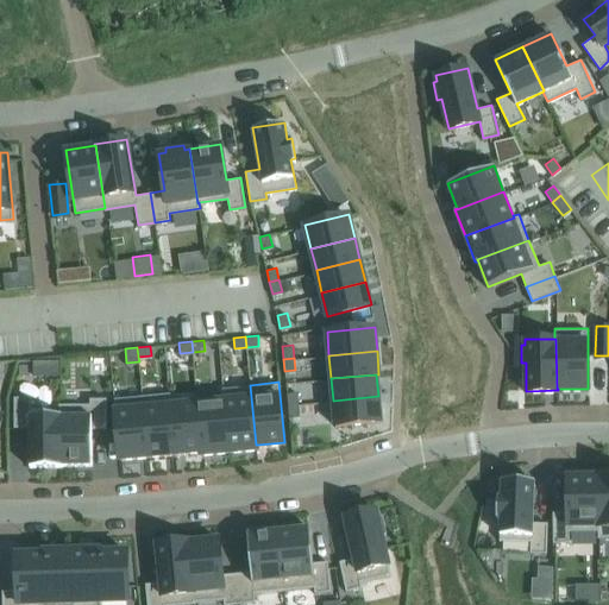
[(250,385),(221,388),(223,398),(224,398),(228,451),(257,448),(257,445),(256,445),(250,385)]
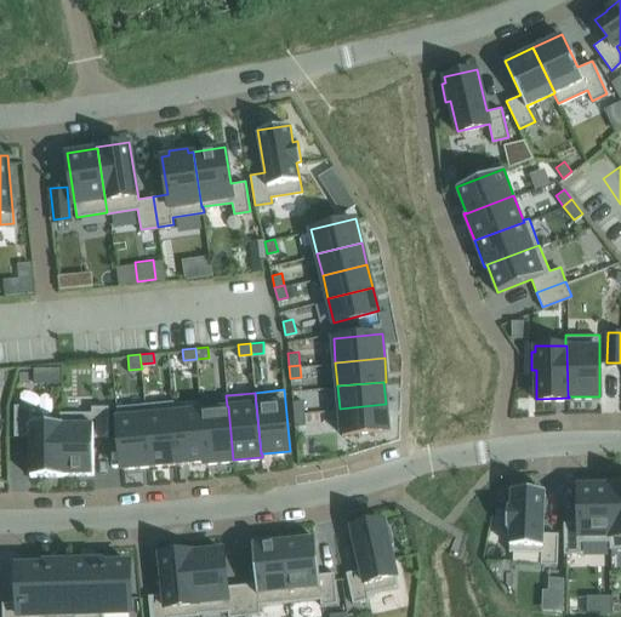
[(303,399),(292,400),(294,413),(305,412),(303,399)]
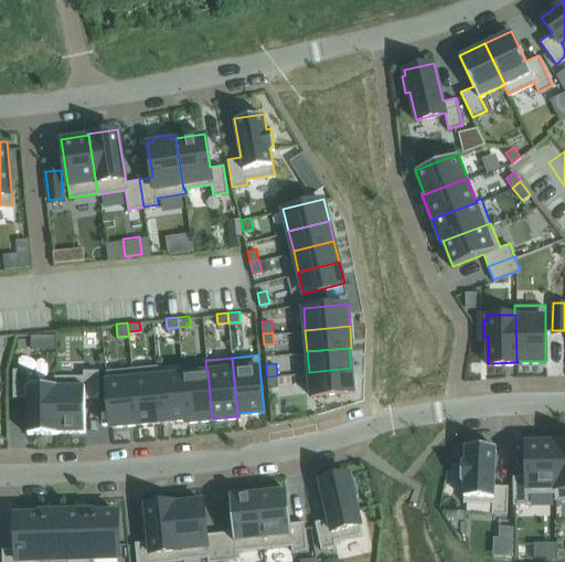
[(158,364),(131,367),(137,423),(162,421),(158,375),(159,375),(158,364)]
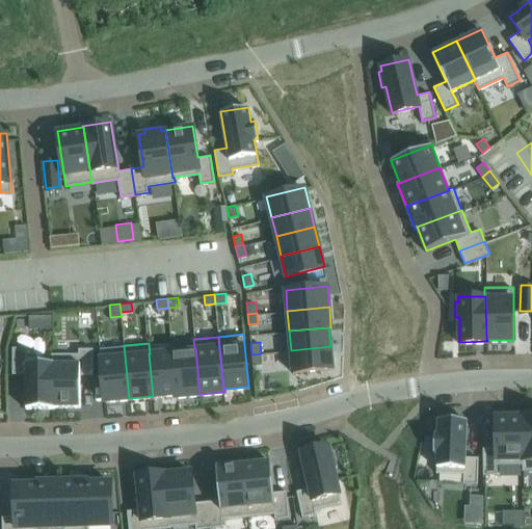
[(124,345),(100,347),(104,400),(129,398),(124,345)]
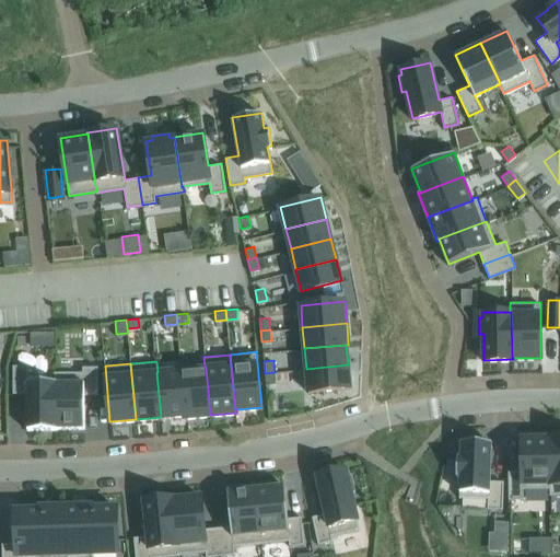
[(27,364),(12,364),(13,393),(26,393),(27,428),(57,428),(57,427),(56,427),(55,381),(54,381),(27,381),(27,364)]
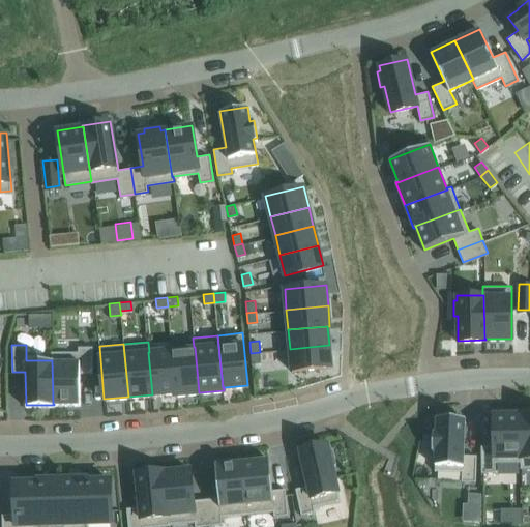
[(329,345),(290,349),(292,370),(331,366),(329,345)]
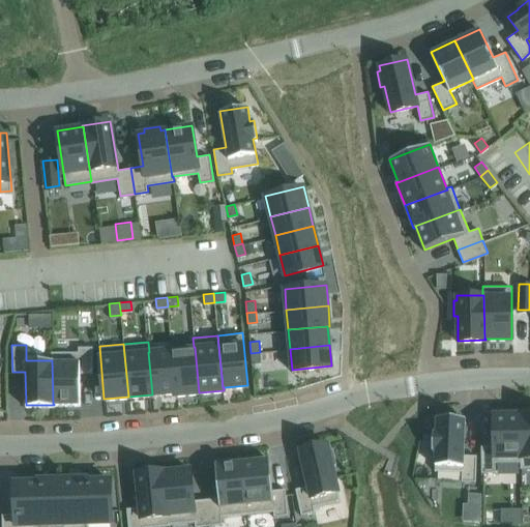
[(78,351),(51,351),(51,360),(52,360),(53,404),(54,404),(80,404),(80,373),(92,372),(92,346),(78,346),(78,351)]
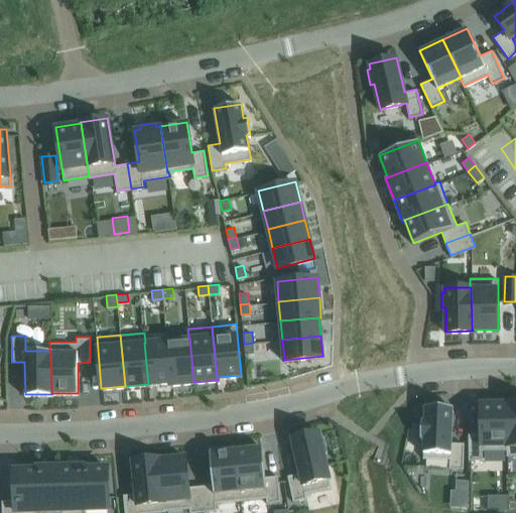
[(188,338),(167,340),(171,382),(169,382),(170,384),(194,382),(189,338),(188,338)]
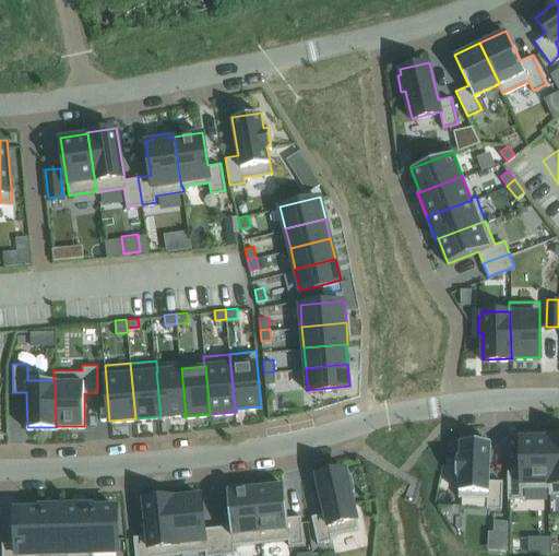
[(157,371),(156,371),(161,416),(183,414),(186,414),(181,368),(157,371)]
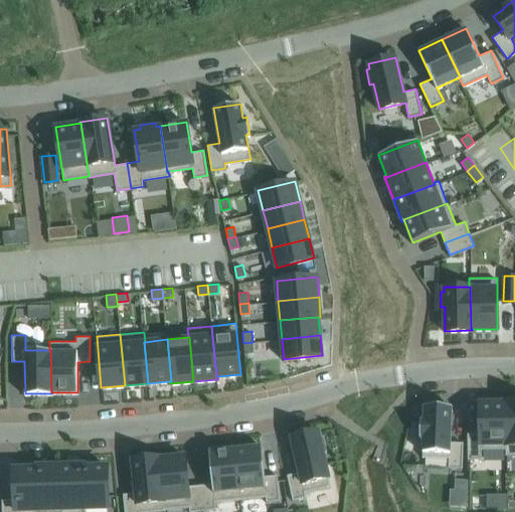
[(252,342),(243,343),(244,352),(253,352),(252,342)]
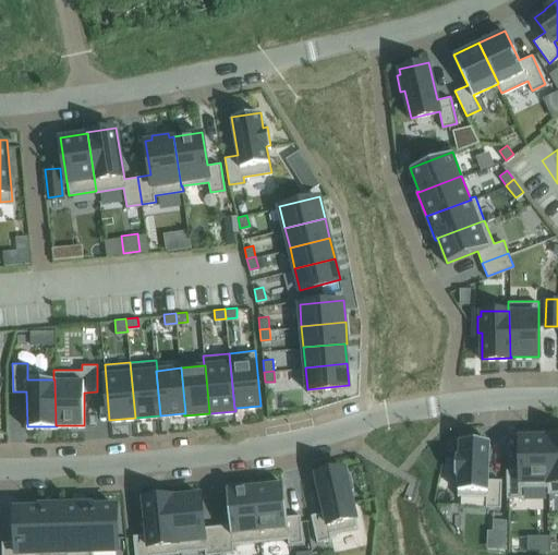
[(557,433),(548,434),(548,493),(557,492),(557,433)]
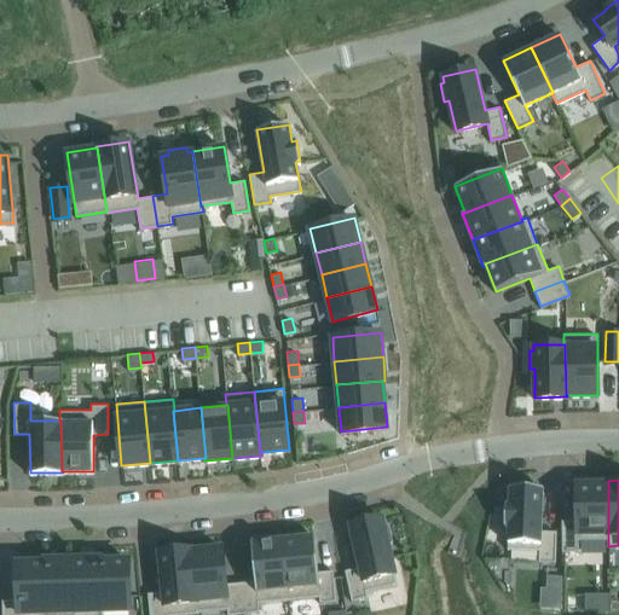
[(577,520),(561,520),(562,551),(578,550),(578,539),(607,538),(607,546),(608,546),(608,481),(607,481),(607,482),(596,482),(577,483),(577,520)]
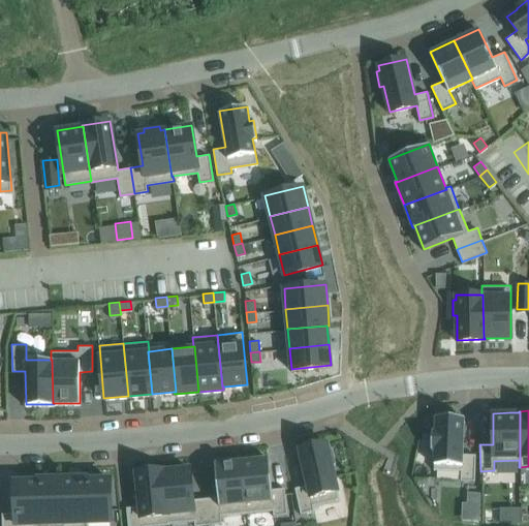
[(431,431),(431,449),(434,449),(434,468),(461,469),(461,480),(474,481),(475,454),(463,454),(464,416),(436,415),(435,422),(435,431),(431,431)]
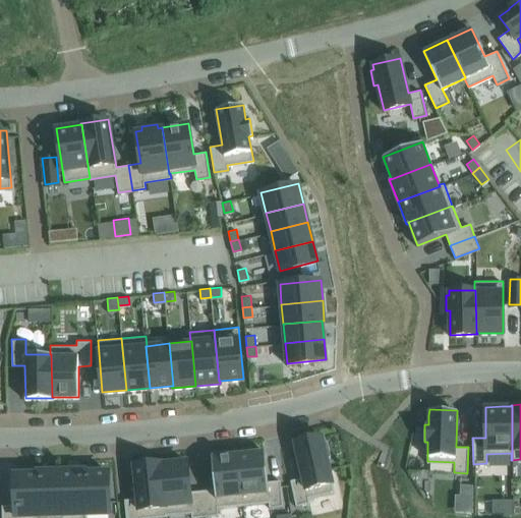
[(302,476),(290,479),(296,505),(309,502),(308,498),(335,492),(327,456),(330,455),(327,440),(323,441),(322,436),(295,442),(302,476)]
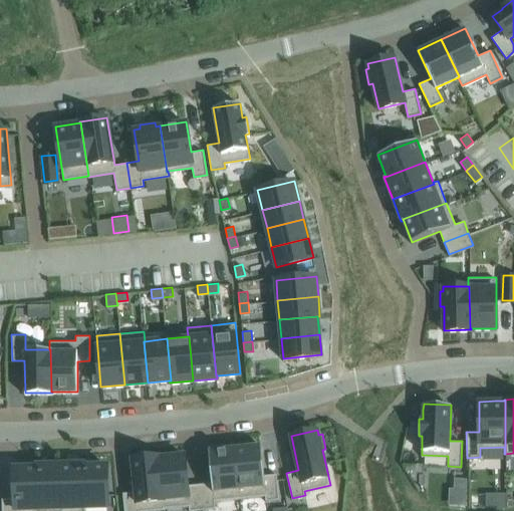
[(261,444),(235,447),(240,498),(265,495),(265,500),(279,499),(276,473),(264,474),(261,444)]
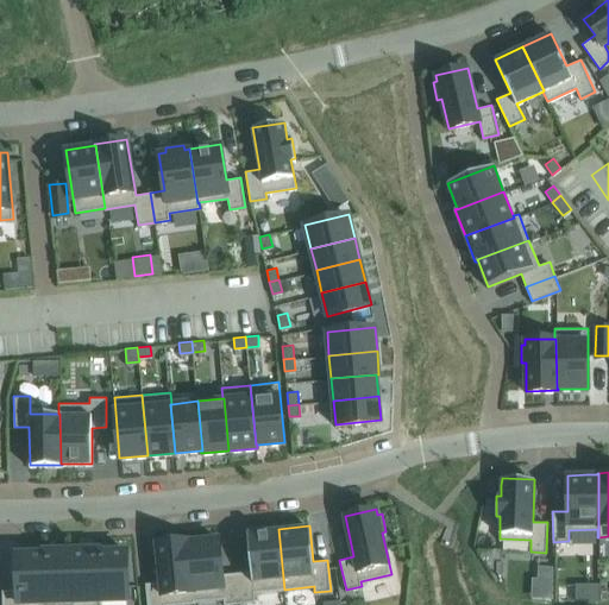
[(251,571),(237,572),(239,603),(255,600),(255,592),(284,590),(278,529),(246,531),(251,571)]
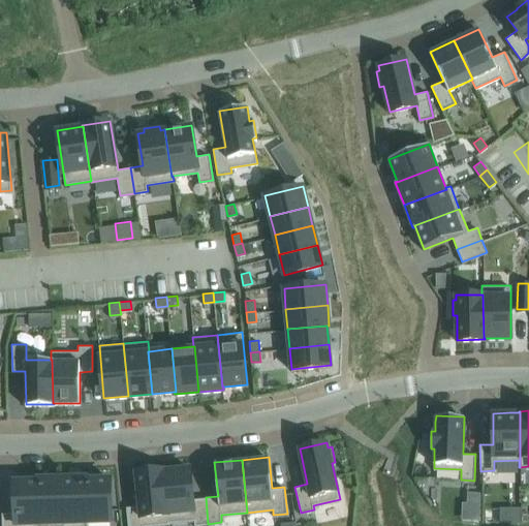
[(164,470),(162,470),(168,523),(169,523),(194,520),(194,525),(208,524),(206,497),(193,498),(190,467),(164,470)]
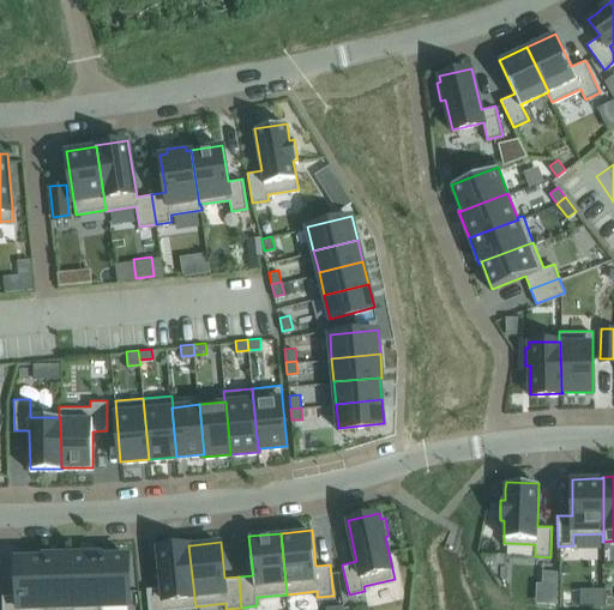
[(162,586),(146,587),(148,609),(170,609),(197,608),(197,607),(196,607),(188,545),(191,545),(190,543),(157,547),(162,586)]
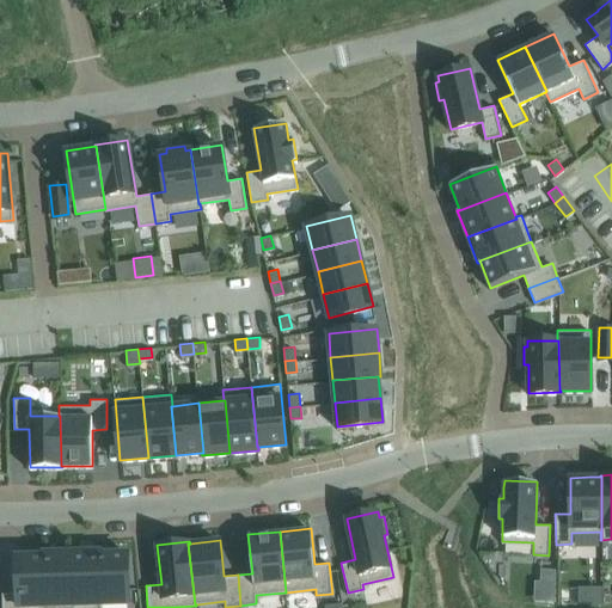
[(73,607),(72,551),(43,552),(43,556),(44,556),(46,607),(73,607)]
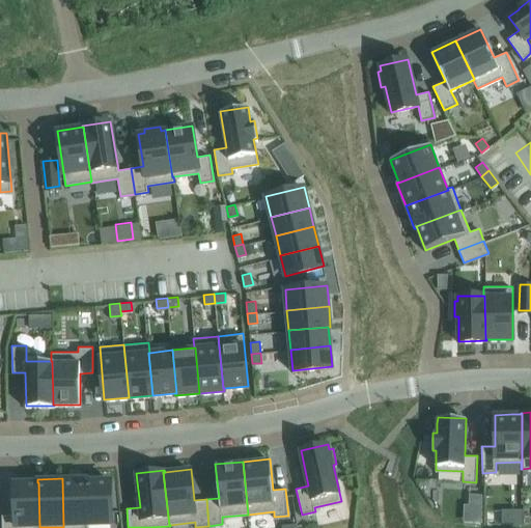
[(87,478),(62,478),(63,527),(88,527),(88,524),(87,524),(86,480),(87,480),(87,478)]
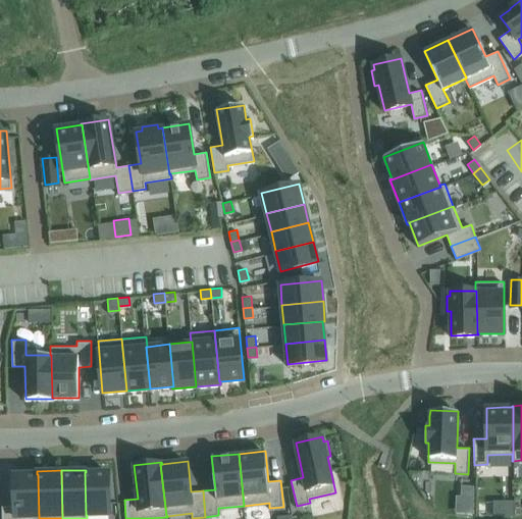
[(86,472),(85,472),(86,515),(87,515),(110,514),(109,471),(86,472)]
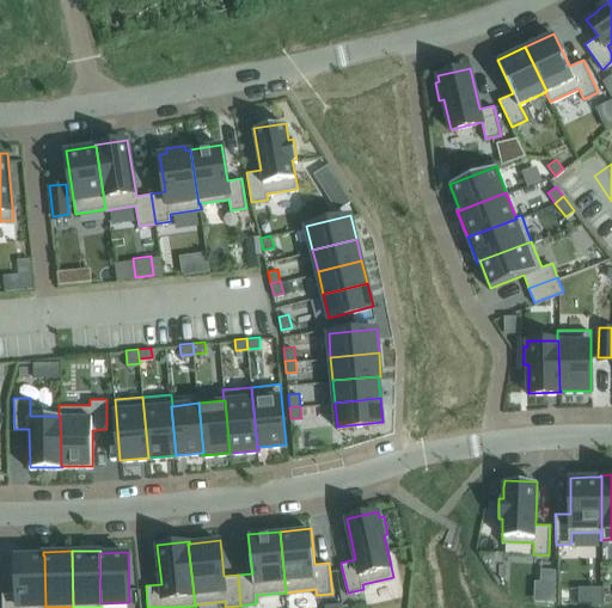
[(17,593),(2,593),(2,607),(46,607),(44,556),(43,556),(16,556),(17,593)]
